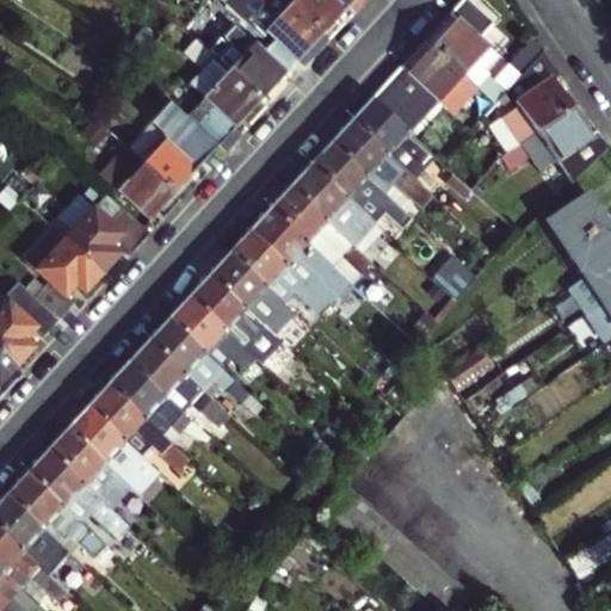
[(314,56),(328,41),(321,35),(290,5),(284,0),(265,0),(264,1),(261,0),(245,0),(232,16),(236,19),(250,31),(257,24),(297,61),(307,50),(314,56)]
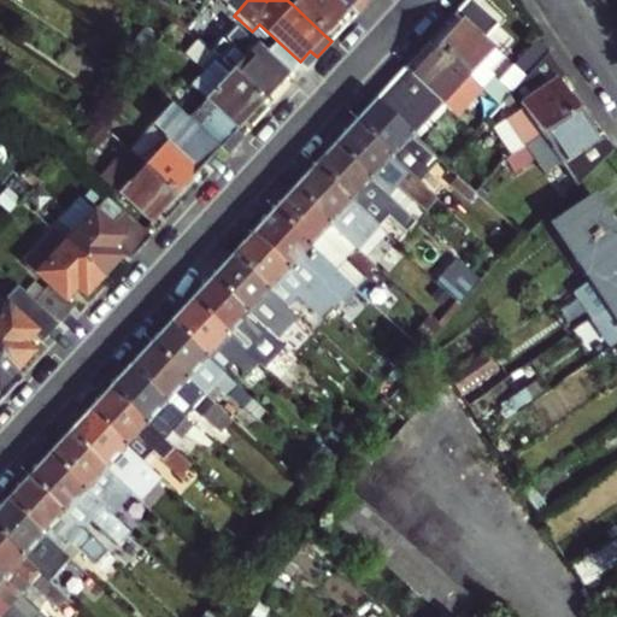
[(363,6),(357,0),(297,0),(293,5),(324,35),(348,10),(354,16),(363,6)]
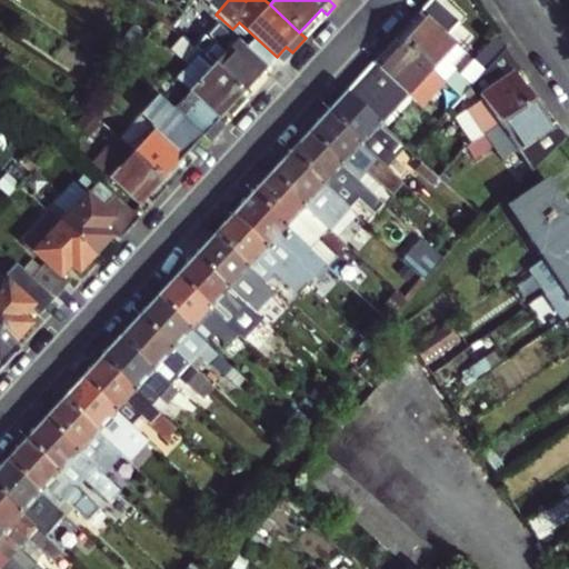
[(458,22),(432,0),(428,0),(417,12),(423,18),(401,43),(459,97),(468,87),(470,86),(448,66),(460,52),(452,46),(459,38),(450,30),(458,22)]
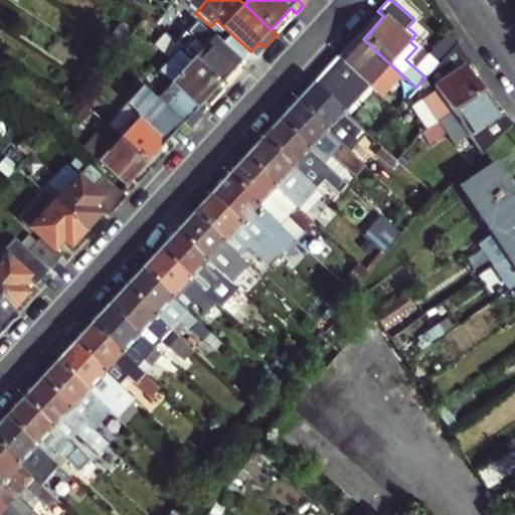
[(199,16),(188,29),(175,43),(219,84),(250,51),(216,20),(210,26),(199,16)]
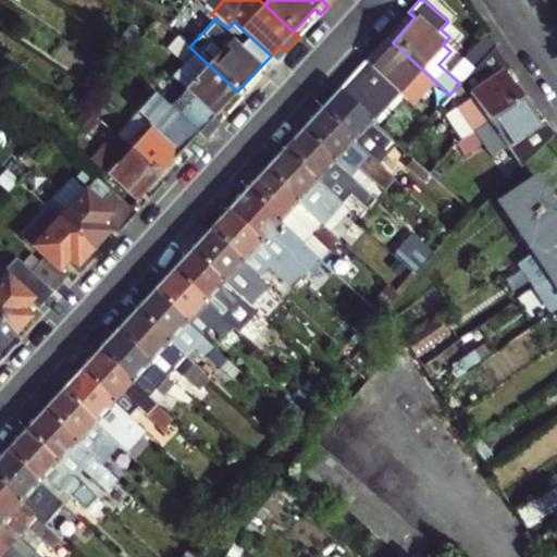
[(189,47),(178,37),(168,49),(189,69),(177,83),(185,90),(169,109),(198,134),(237,91),(189,47)]
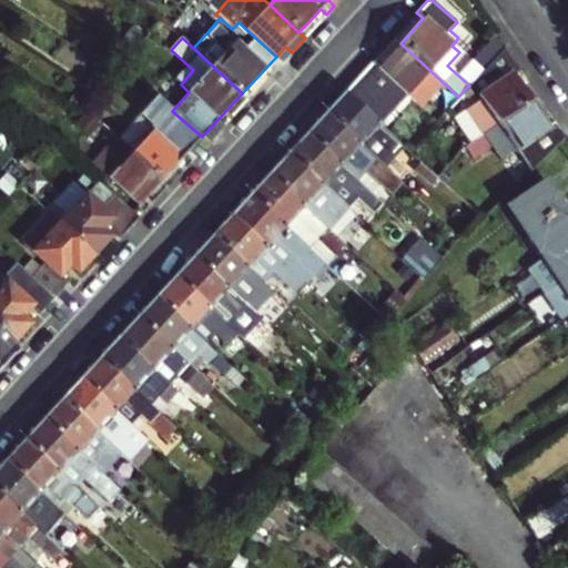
[(473,59),(484,69),(503,48),(504,47),(493,38),(473,59)]
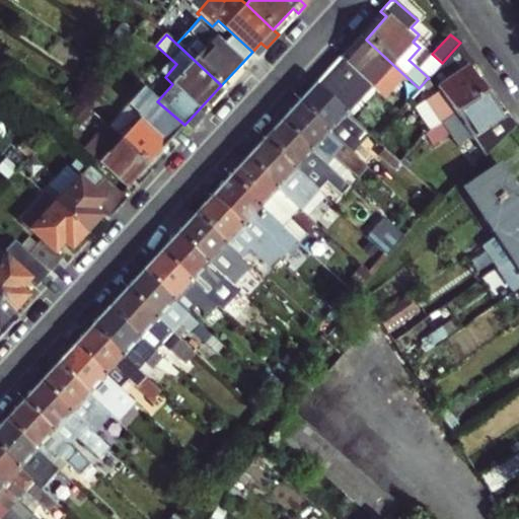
[(313,84),(355,122),(379,95),(381,97),(394,83),(411,97),(419,88),(366,40),(346,62),(340,56),(313,84)]
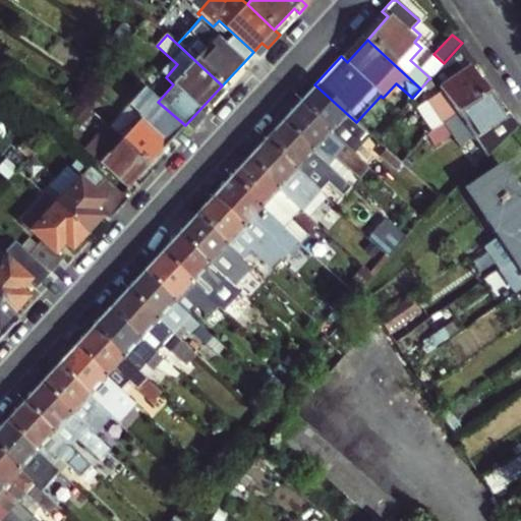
[(430,78),(428,79),(438,93),(425,101),(440,124),(443,122),(487,92),(473,71),(478,69),(461,44),(444,63),(430,78)]
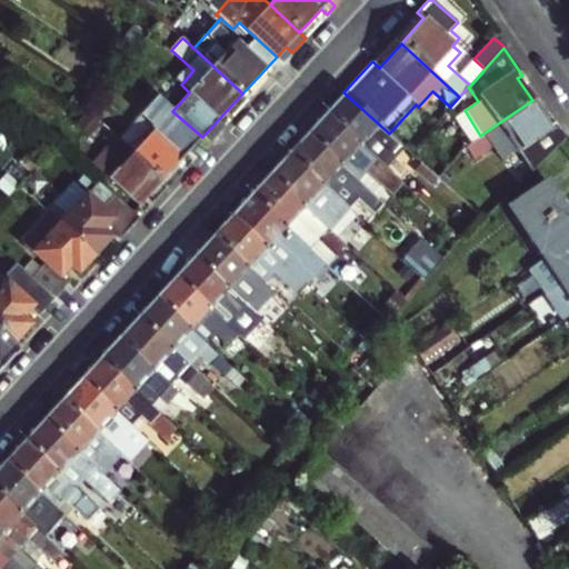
[(100,85),(107,73),(98,68),(91,79),(100,85)]
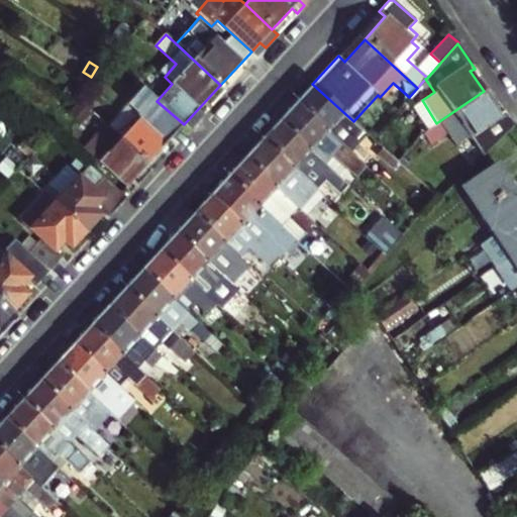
[(312,84),(295,103),(340,144),(349,136),(373,158),(382,147),(372,138),(353,121),(312,84)]
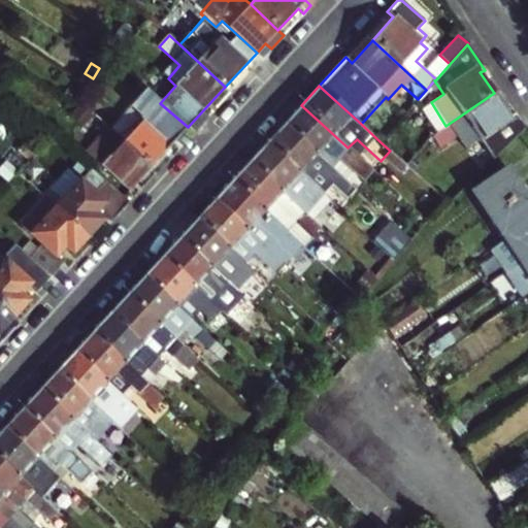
[(151,167),(188,127),(160,103),(145,89),(109,129),(109,130),(123,141),(151,167)]
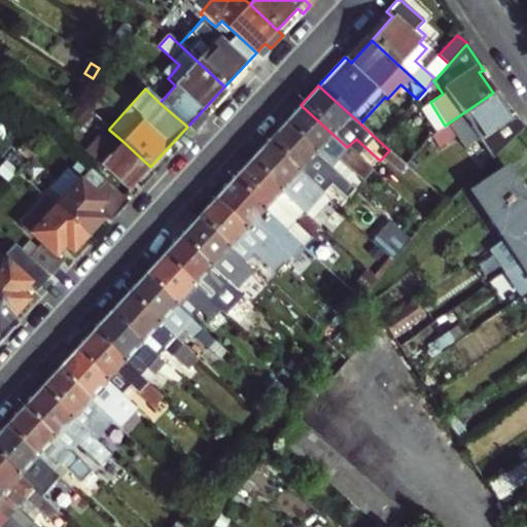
[(497,141),(499,143),(522,124),(515,114),(510,118),(493,93),(448,124),(460,141),(464,147),(477,139),(484,149),(497,141)]
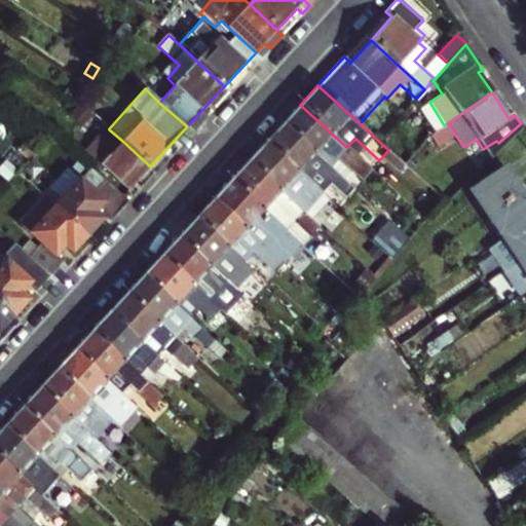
[(282,124),(329,167),(338,158),(362,180),(363,178),(371,170),(346,147),(300,105),(282,124)]
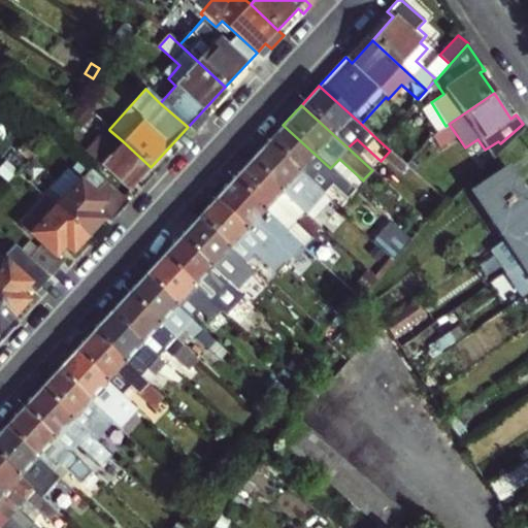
[(95,117),(87,109),(80,117),(89,124),(95,117)]
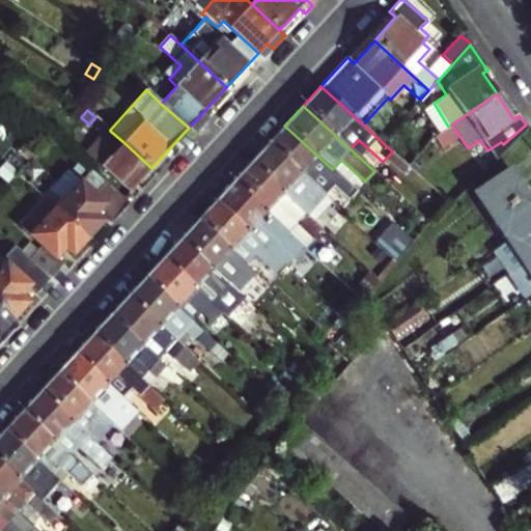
[(89,124),(86,128),(101,141),(110,131),(110,130),(95,117),(89,124)]
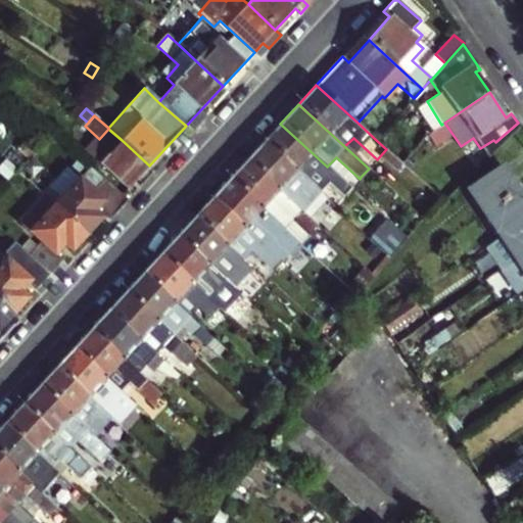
[(263,142),(318,192),(327,181),(343,195),(350,187),(327,167),(280,124),(263,142)]
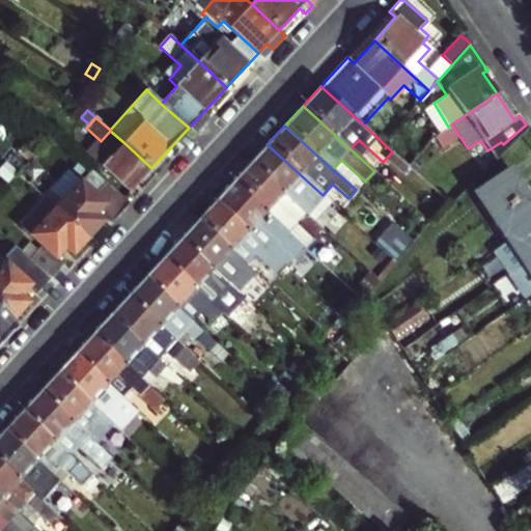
[(101,141),(88,155),(102,166),(123,142),(110,131),(101,141)]
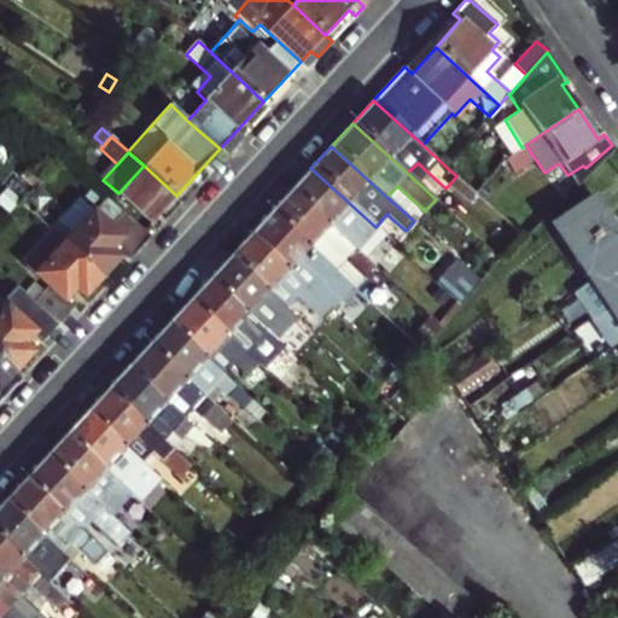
[(151,223),(176,196),(144,165),(118,193),(151,223)]
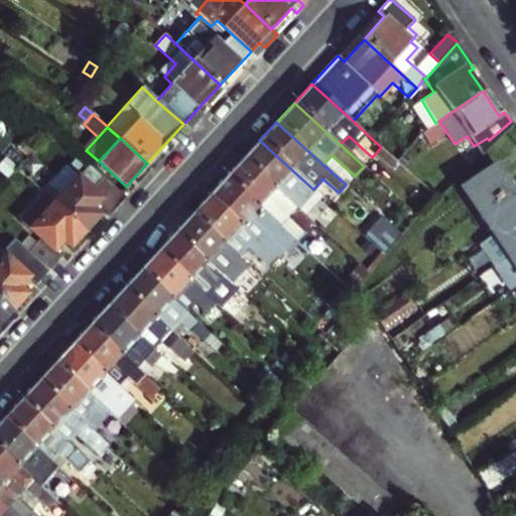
[(259,140),(243,158),(296,208),(305,199),(320,213),(329,203),(313,189),(259,140)]
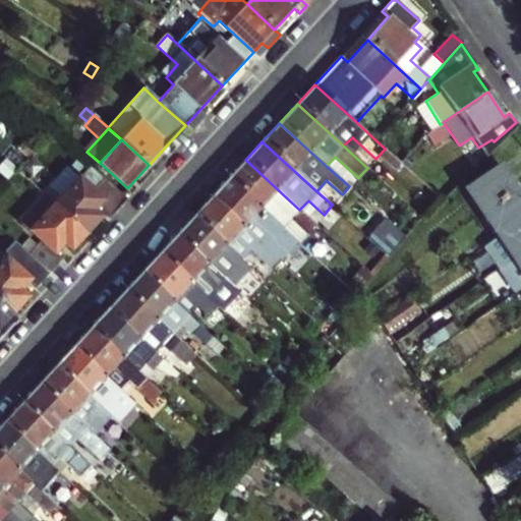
[(227,179),(298,243),(306,233),(310,237),(319,228),(299,210),(245,160),(227,179)]
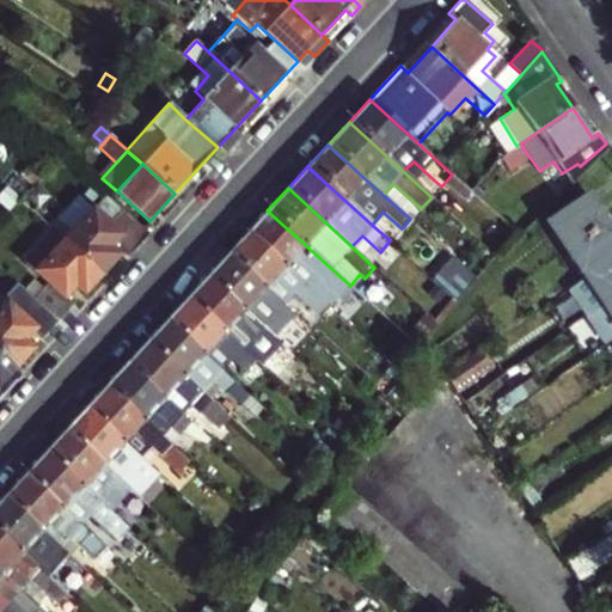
[(92,208),(63,239),(102,274),(118,256),(109,248),(115,240),(123,249),(130,255),(151,233),(106,193),(105,194),(92,208)]
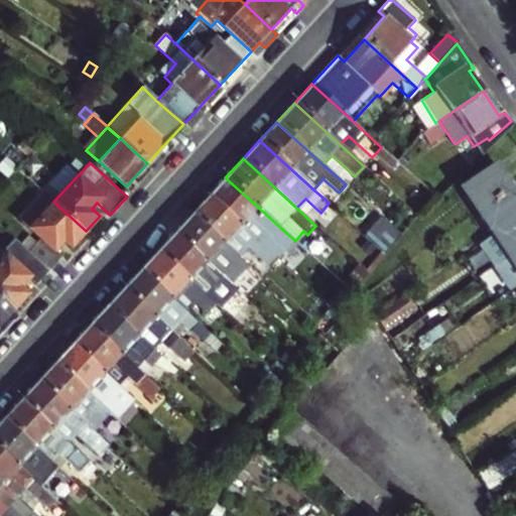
[(481,208),(512,186),(496,163),(465,184),(481,208)]
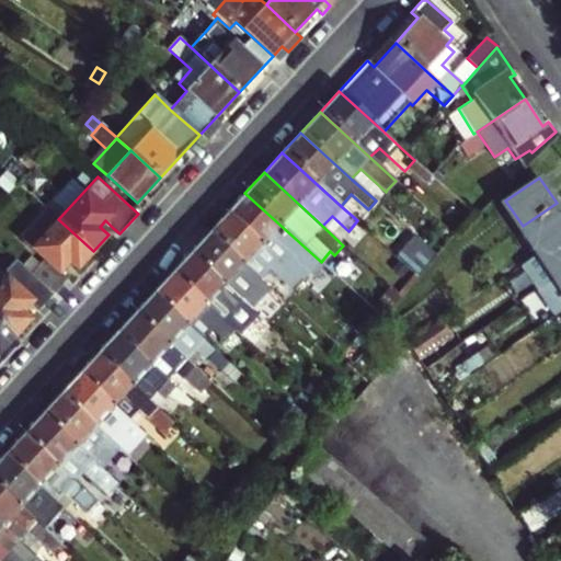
[(27,191),(44,206),(55,195),(38,180),(27,191)]
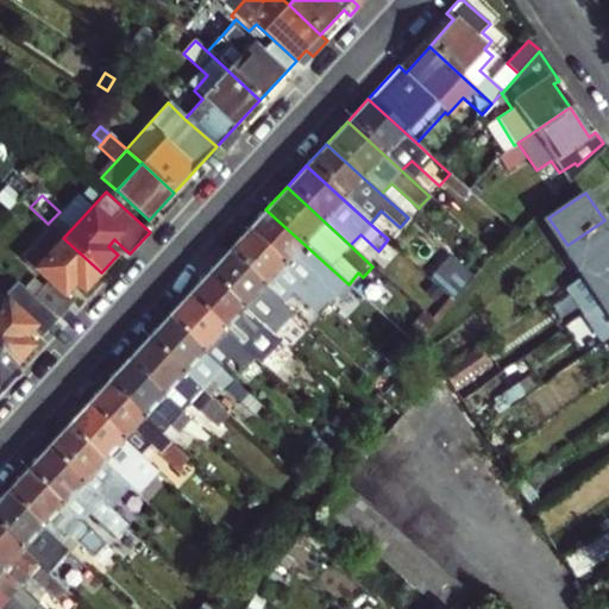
[(441,207),(429,196),(420,206),(432,219),(441,207)]
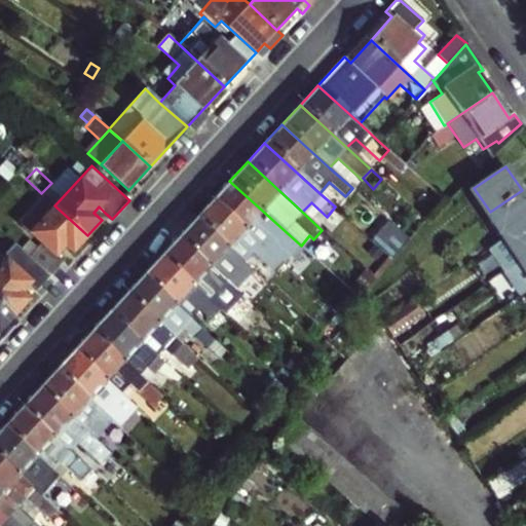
[(54,205),(79,179),(73,174),(48,200),(54,205)]
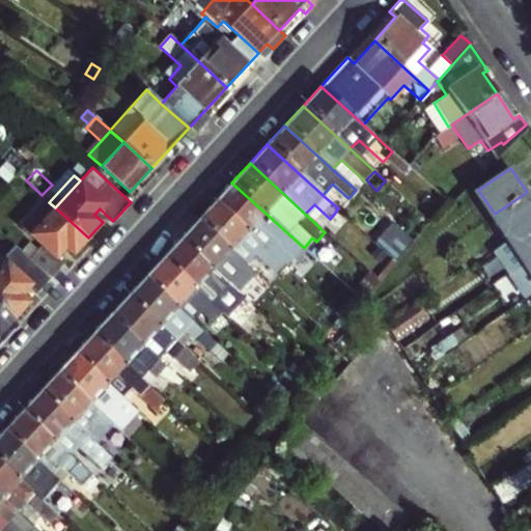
[(231,183),(215,201),(262,245),(269,238),(273,242),(274,240),(294,257),(304,267),(313,256),(304,248),(231,183)]
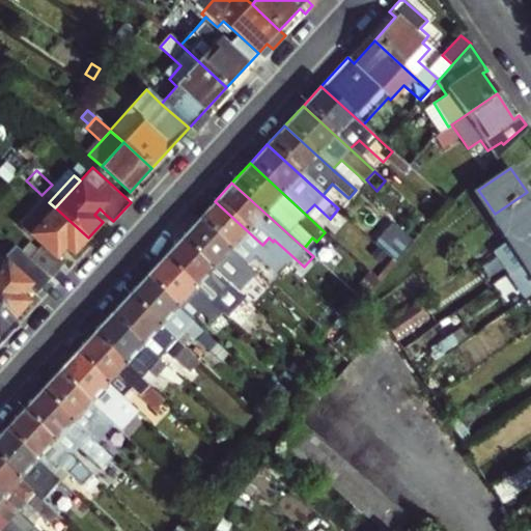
[(530,198),(527,192),(495,214),(511,239),(530,224),(530,198)]
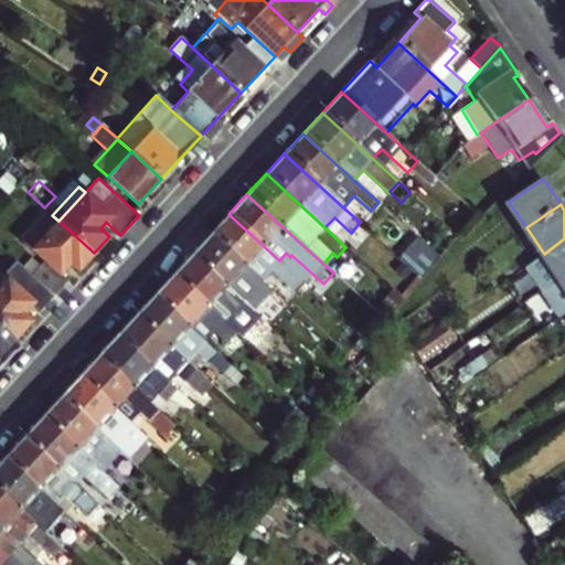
[(42,259),(38,265),(29,274),(54,296),(67,281),(60,274),(70,263),(77,270),(94,253),(59,221),(52,215),(49,212),(21,241),(42,259)]
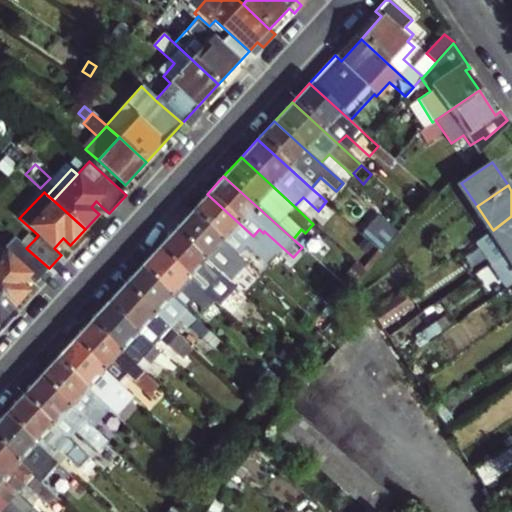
[(190,212),(235,254),(243,245),(267,266),(275,257),(253,236),(207,194),(190,212)]
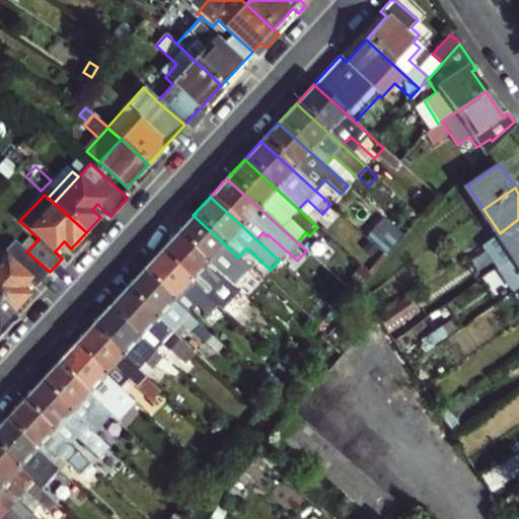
[(193,215),(175,234),(222,277),(229,269),(241,280),(242,279),(252,288),(263,279),(238,257),(193,215)]
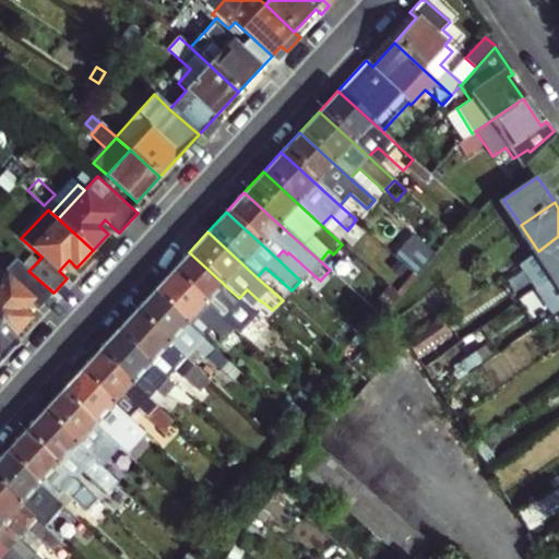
[(394,256),(415,274),(433,253),(413,235),(394,256)]
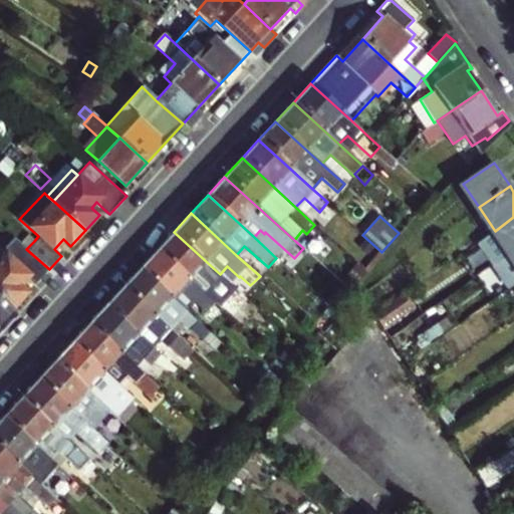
[(513,217),(495,231),(510,253),(513,250),(513,217)]
